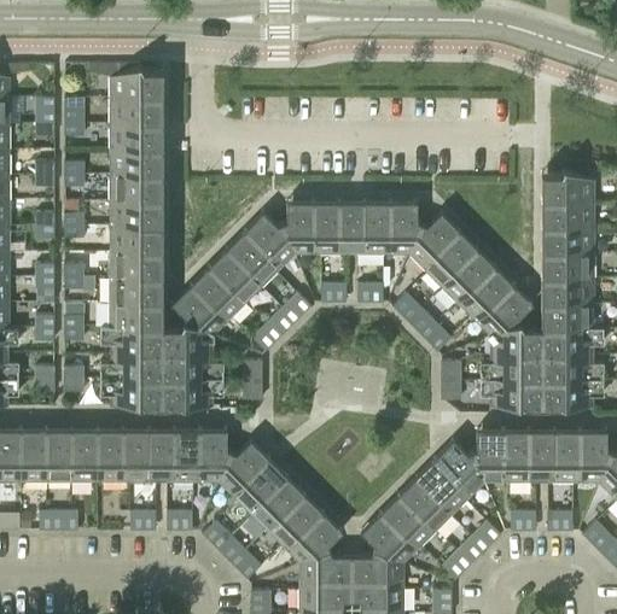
[(140,64),(110,77),(110,98),(155,98),(162,98),(162,70),(155,70),(143,70),(140,64)]
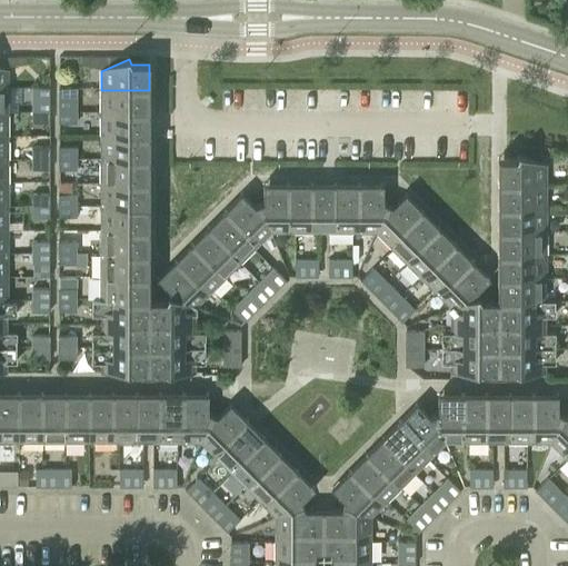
[(33,90),(33,101),(50,101),(50,90),(33,90)]
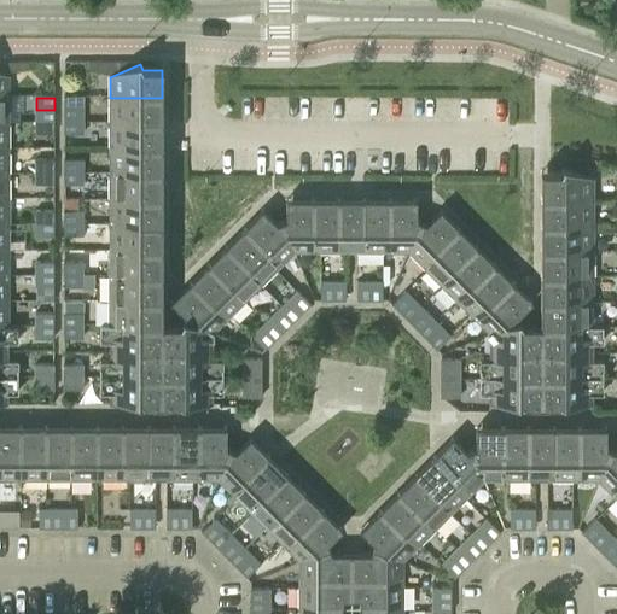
[(65,98),(65,110),(83,110),(83,98),(65,98)]
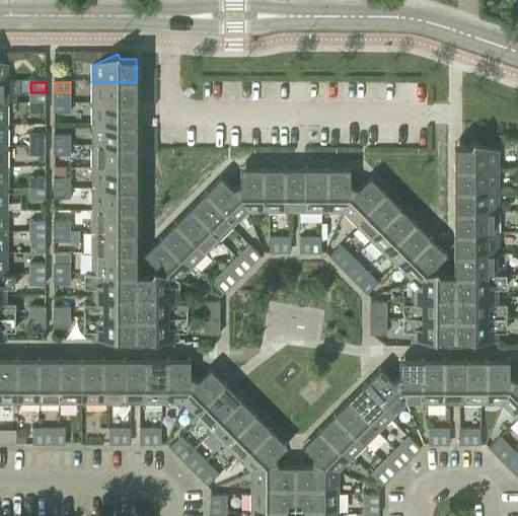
[(130,82),(92,82),(92,103),(129,103),(136,103),(136,82),(130,82)]
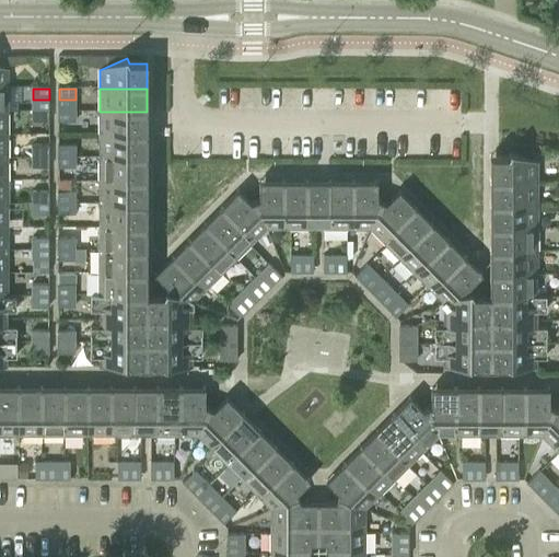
[(33,112),(49,111),(49,100),(33,100),(33,112)]
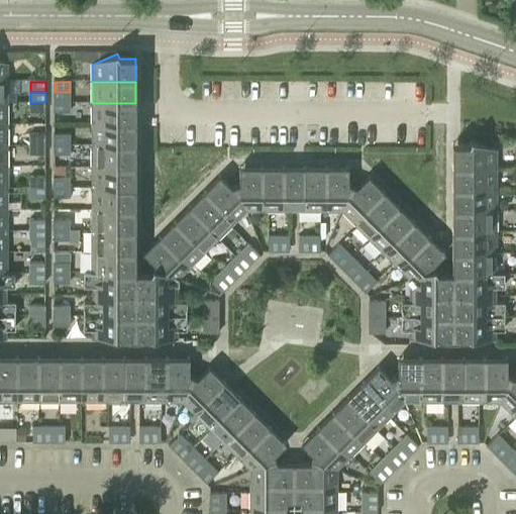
[(70,92),(55,92),(55,103),(70,103),(70,92)]
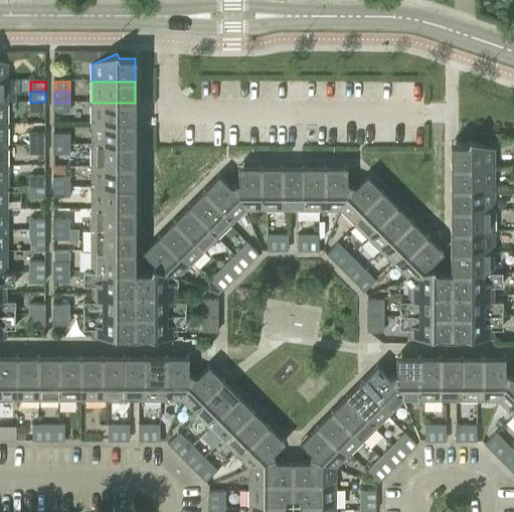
[(45,102),(30,103),(30,113),(45,113),(45,102)]
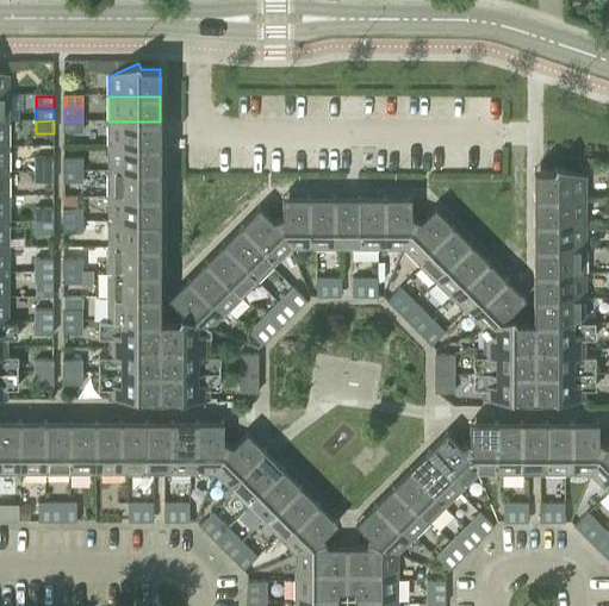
[(82,133),(82,122),(64,122),(64,133),(82,133)]
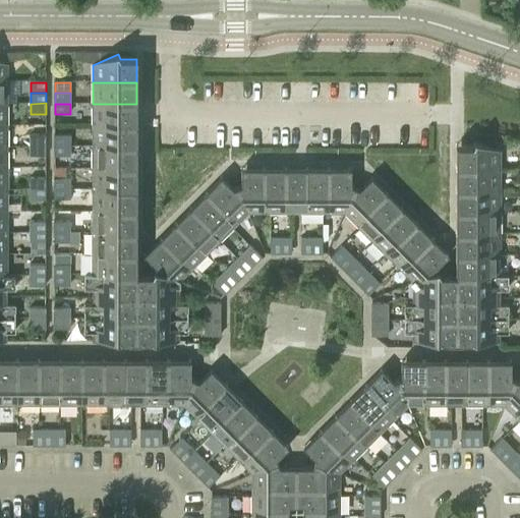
[(129,104),(93,104),(92,125),(129,125),(136,126),(136,104),(129,104)]
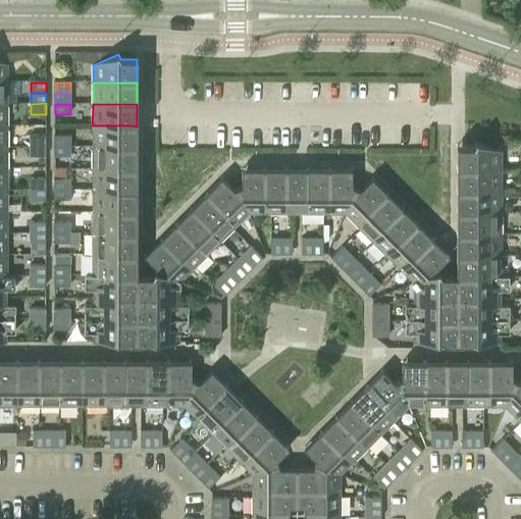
[(129,125),(92,125),(92,147),(129,147),(137,148),(137,126),(129,125)]
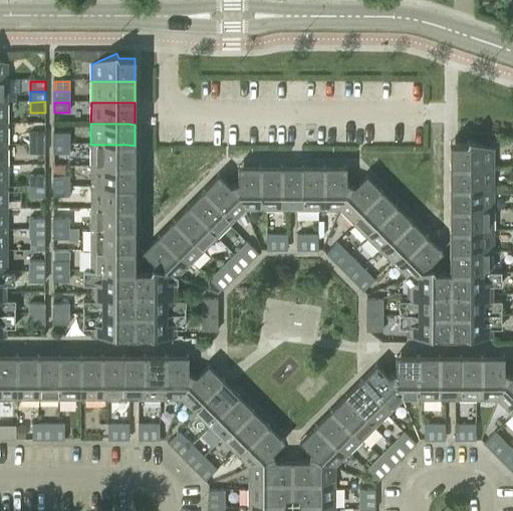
[(30,135),(31,145),(46,145),(46,135),(30,135)]
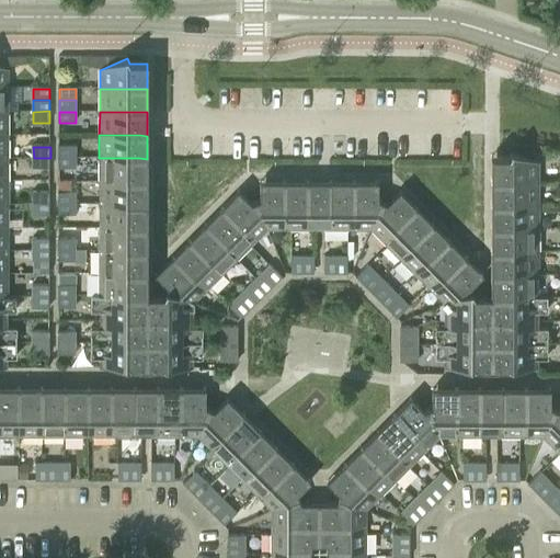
[(59,158),(76,158),(76,147),(59,147),(59,158)]
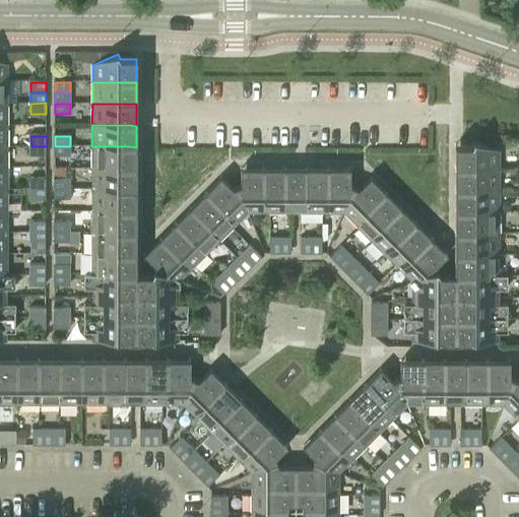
[(463,146),(456,146),(456,169),(463,169),(499,169),(499,153),(474,141),(472,146),(463,146)]
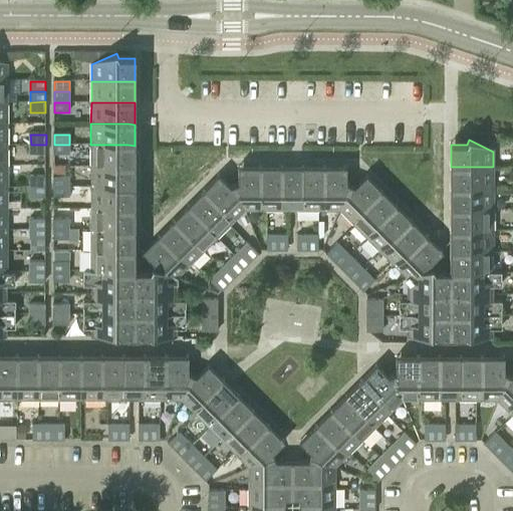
[(46,157),(46,145),(31,145),(31,157),(46,157)]
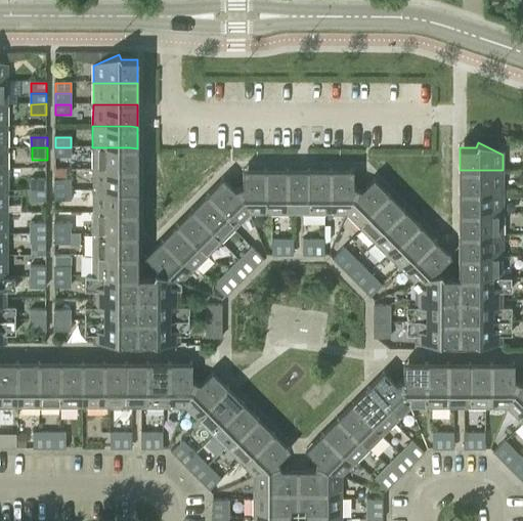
[(71,147),(55,147),(55,160),(71,160),(71,147)]
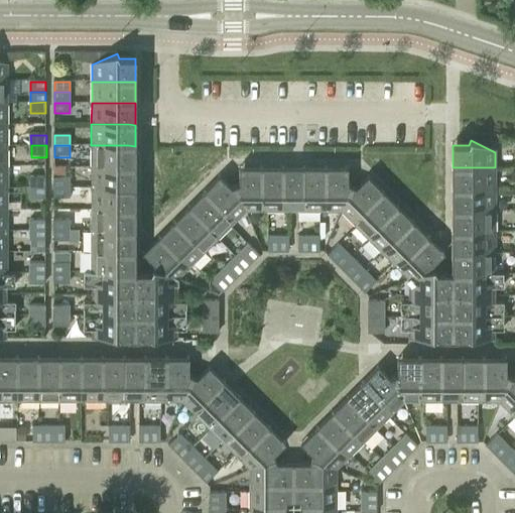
[(128,145),(91,145),(91,167),(128,167),(135,167),(135,146),(128,145)]
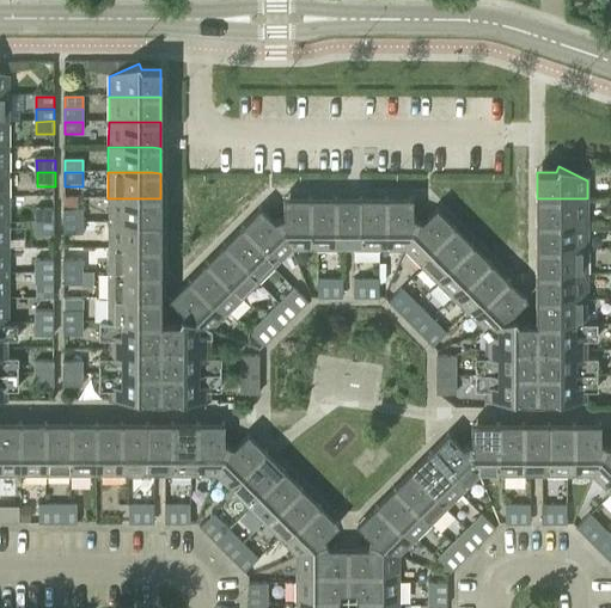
[(152,198),(108,198),(108,223),(152,223),(160,223),(160,198),(152,198)]
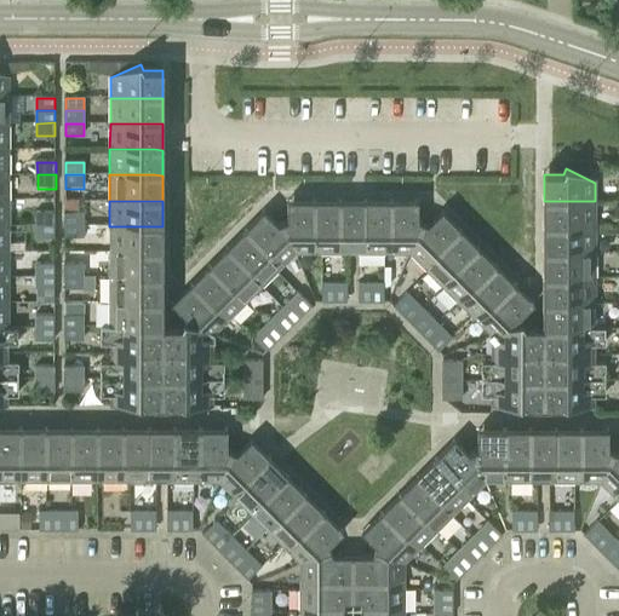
[(552,201),(544,201),(544,226),(552,226),(595,226),(595,201),(552,201)]
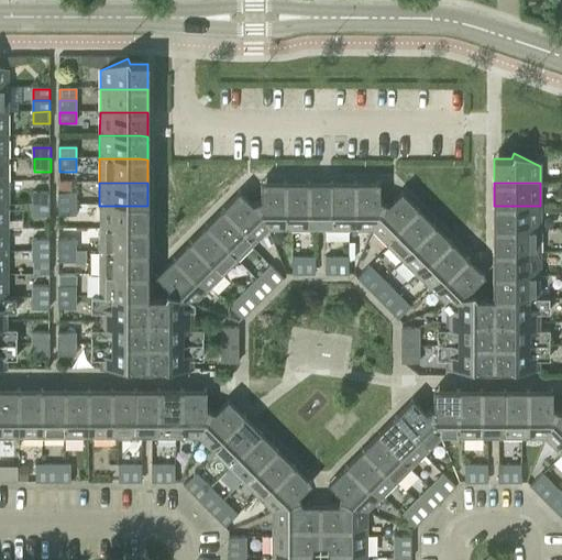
[(261,201),(257,204),(268,232),(285,232),(285,184),(261,184),(261,201)]
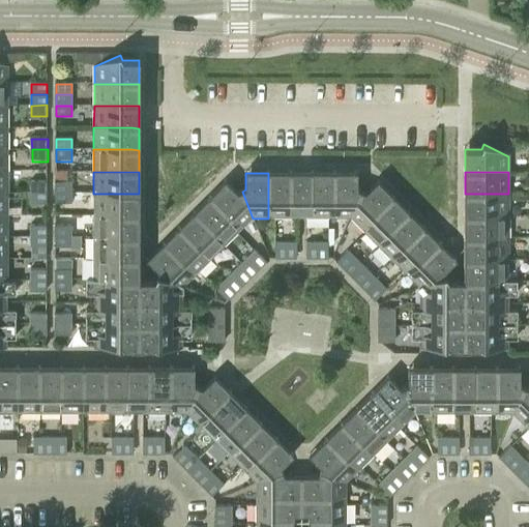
[(292,173),(268,173),(268,218),(292,218),(292,199),(292,180),(292,173)]
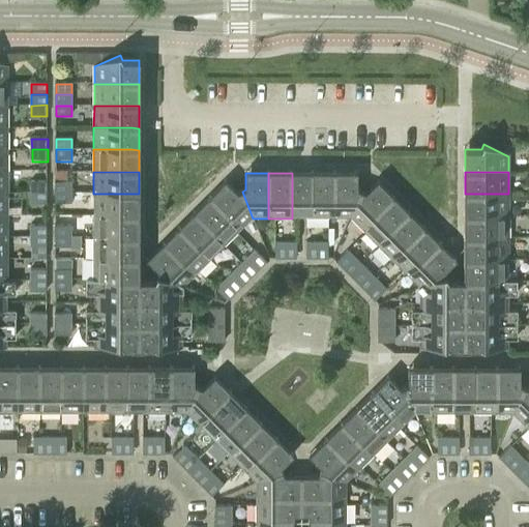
[(312,173),(292,173),(292,180),(292,199),(292,218),(297,218),(312,218),(312,196),(312,173)]
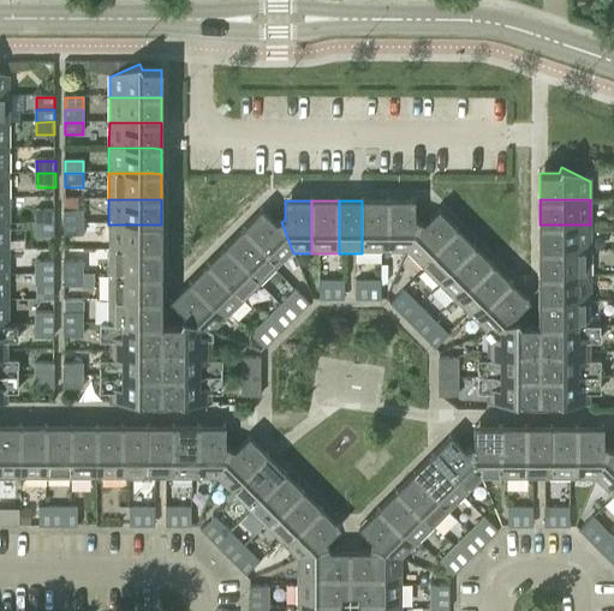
[(388,202),(362,201),(362,227),(362,253),(388,253),(388,202)]
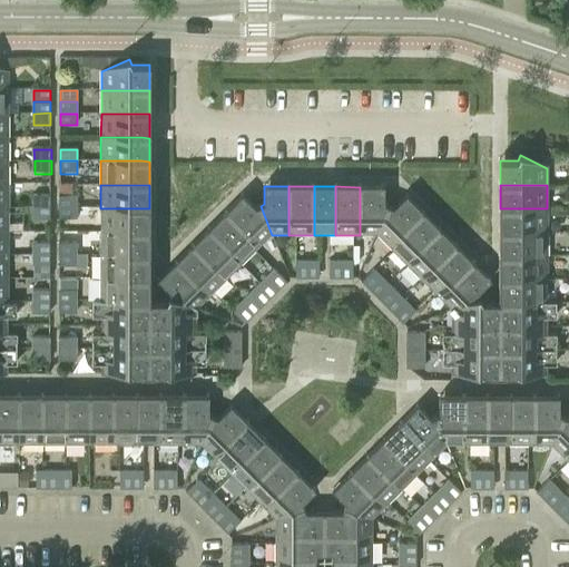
[(385,187),(360,187),(360,235),(376,235),(389,206),(385,205),(385,187)]
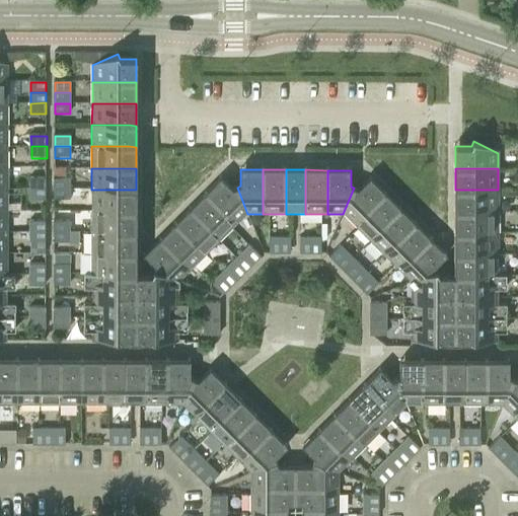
[(221,177),(205,194),(236,225),(247,214),(237,188),(233,190),(221,177)]
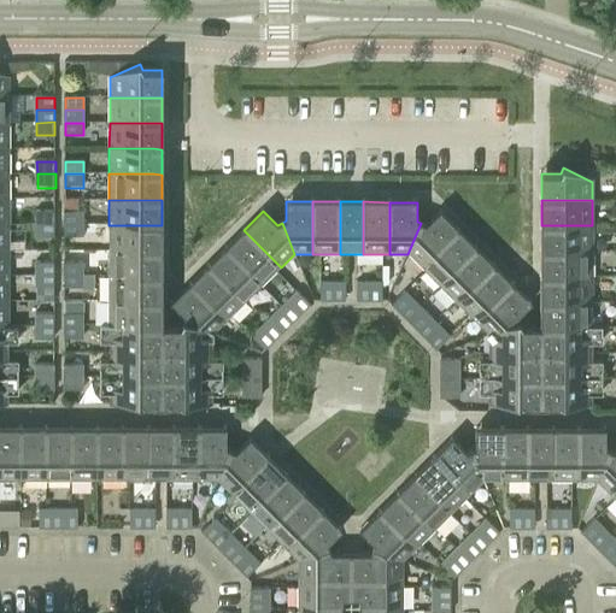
[(36,212),(36,224),(56,224),(56,212),(36,212)]
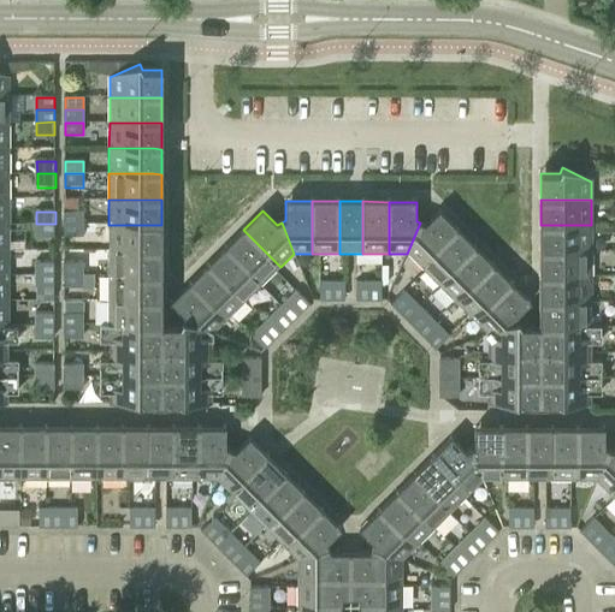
[(65,225),(83,225),(83,212),(65,212),(65,225)]
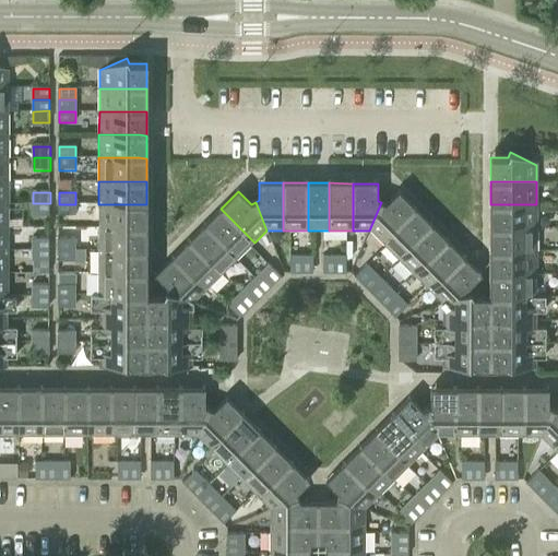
[(381,202),(369,231),(381,241),(416,210),(399,192),(386,204),(381,202)]
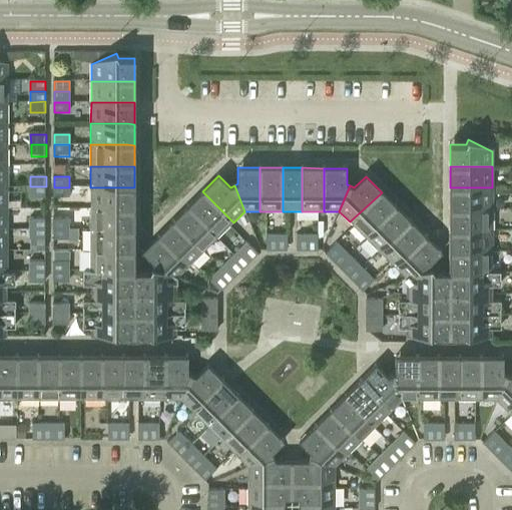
[(46,199),(46,186),(30,186),(30,199),(46,199)]
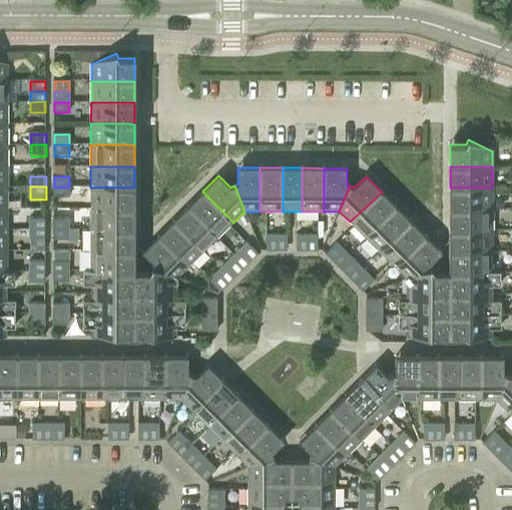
[(69,187),(54,187),(54,199),(69,198),(69,187)]
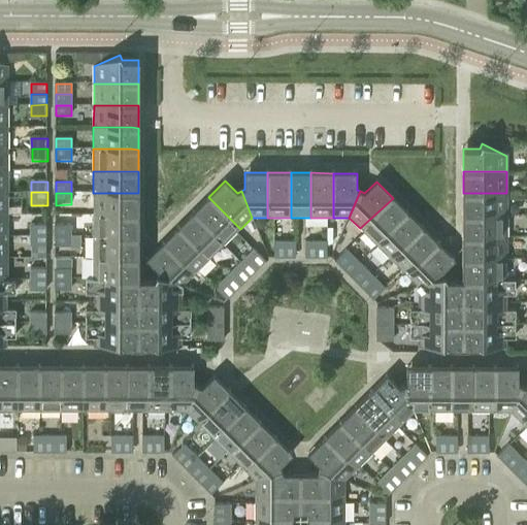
[(131,193),(93,193),(93,215),(131,215),(138,215),(138,193),(131,193)]
